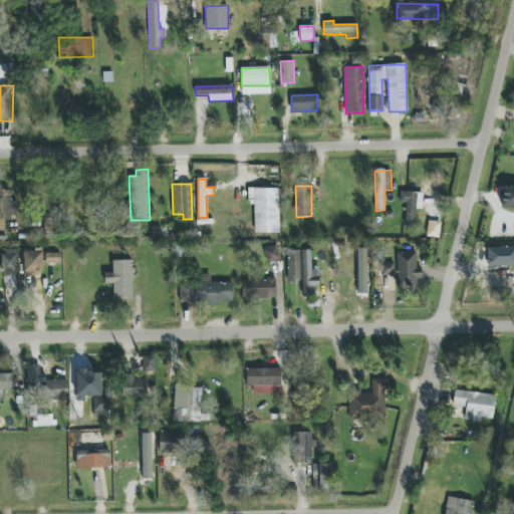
[(279,233),(279,189),(248,189),(247,204),(254,204),(254,233),(279,233)]
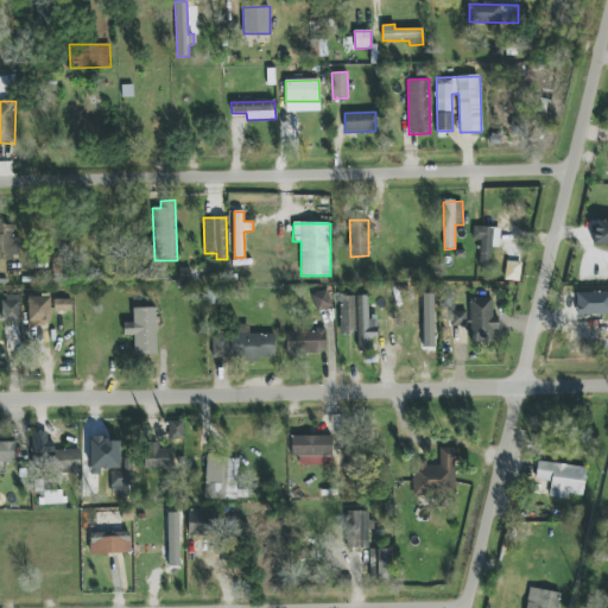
[(20,238),(13,238),(14,226),(0,225),(0,257),(19,258),(20,238)]
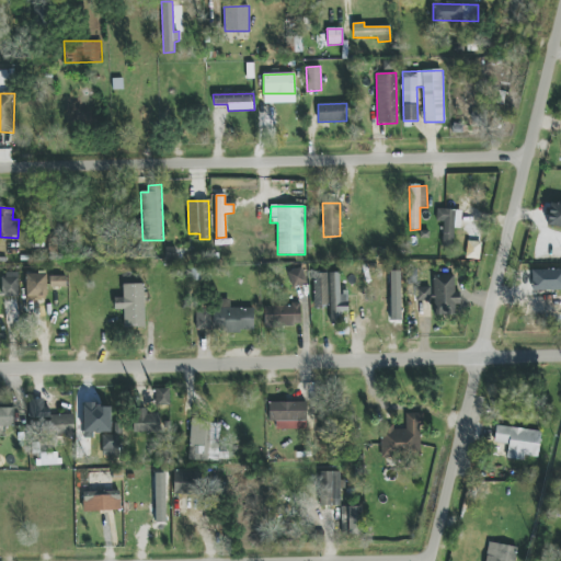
[(454,228),(461,228),(461,210),(437,209),(436,222),(443,222),(442,245),(454,245),(454,228)]
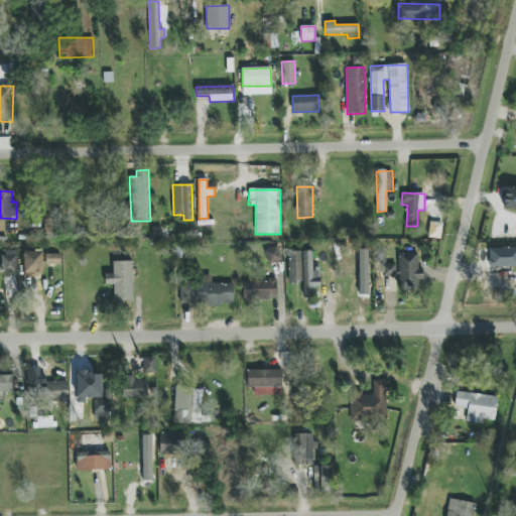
[(441,239),(442,223),(430,222),(428,238),(441,239)]
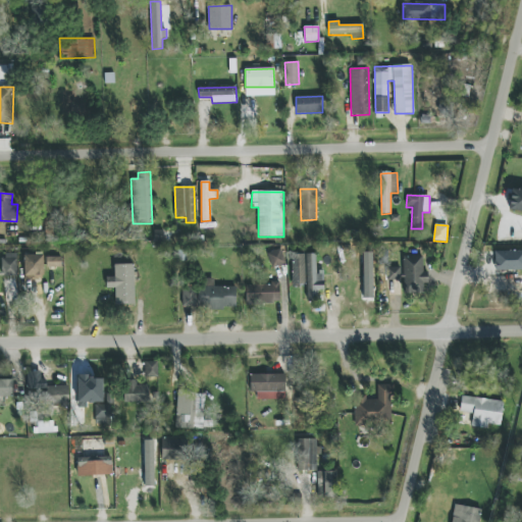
[(267,253),(270,268),(285,264),(281,249),(267,253)]
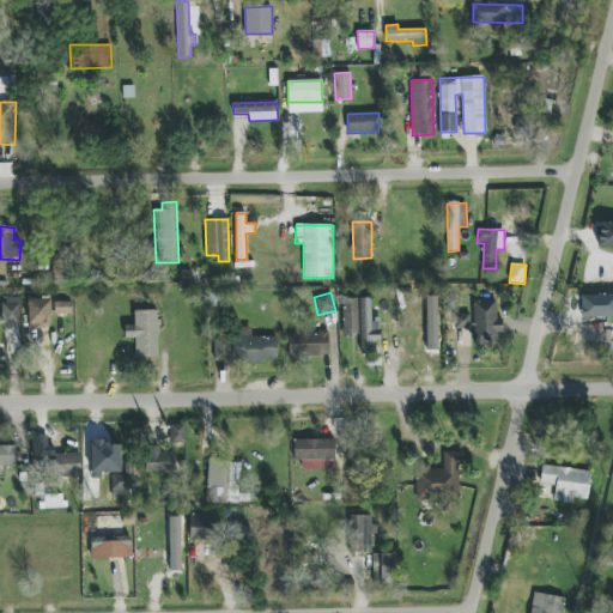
[(582,319),(612,317),(612,293),(581,296),(582,319)]
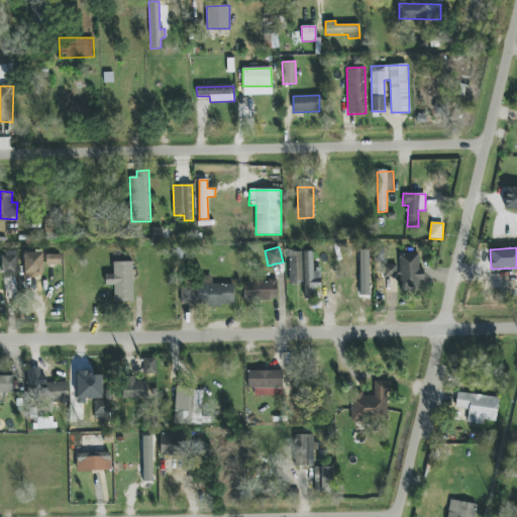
[(0,273),(17,274),(17,250),(3,250),(3,267),(0,266),(0,273)]
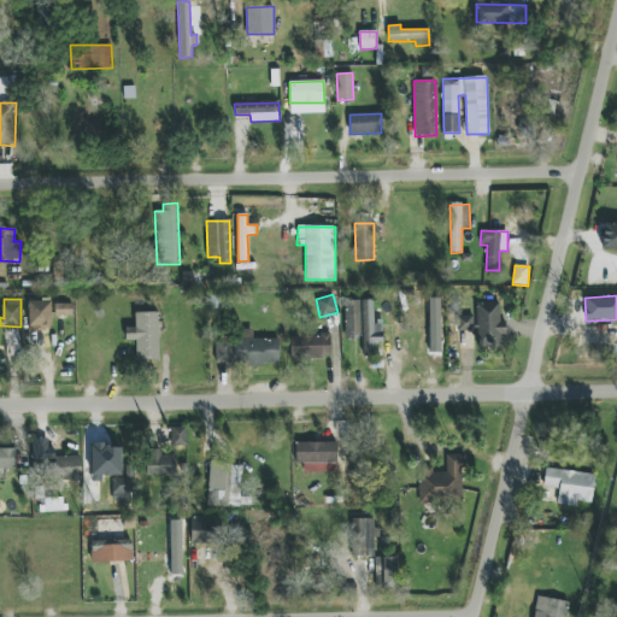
[(362,300),(345,300),(344,336),(360,338),(362,300)]
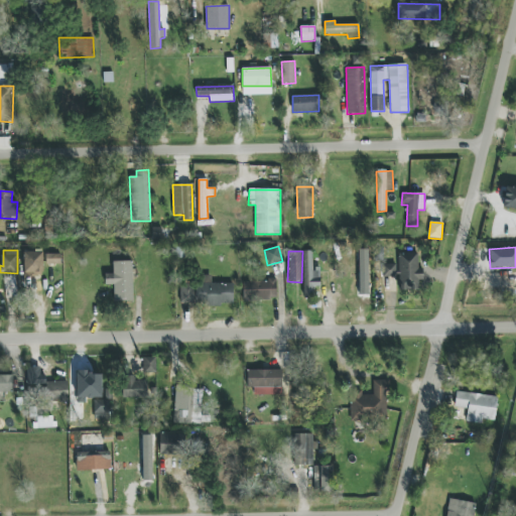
[(303,297),(315,297),(315,288),(320,287),(319,271),(312,271),(312,251),(302,251),(303,297)]
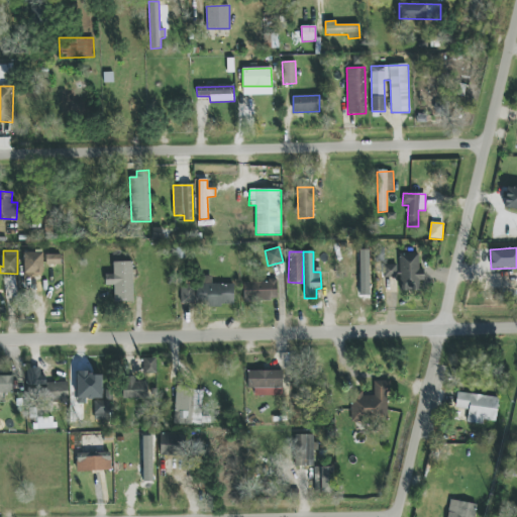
[(43,252),(24,252),(24,274),(43,274),(43,252)]
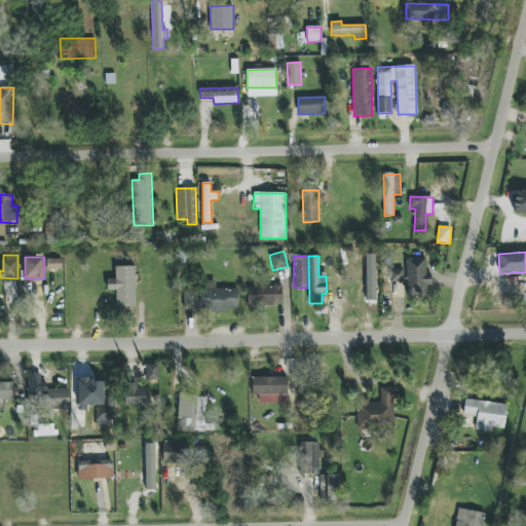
[(406,258),(407,297),(425,296),(424,282),(428,282),(427,258),(406,258)]
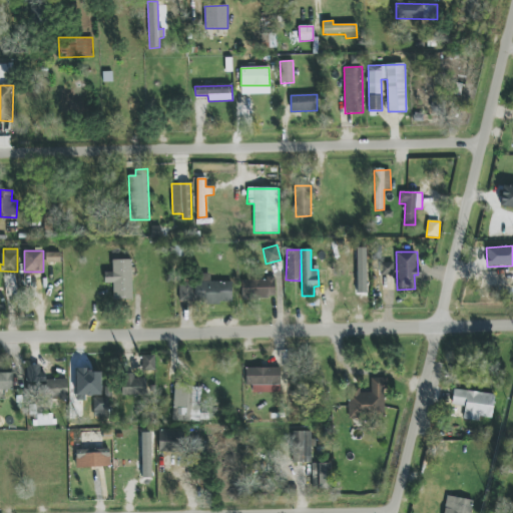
[(46,263),(60,263),(60,252),(46,252),(46,263)]
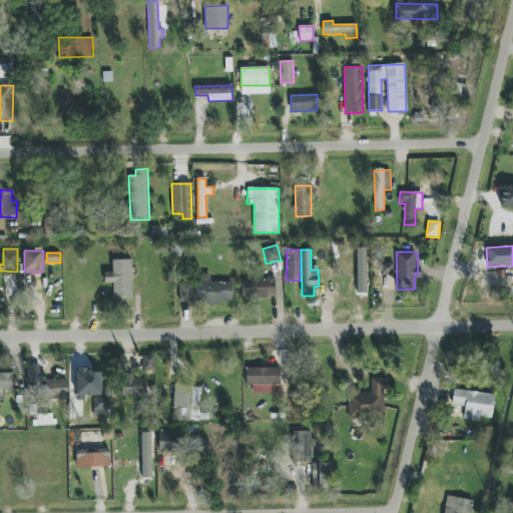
[(112,300),(131,300),(132,261),(112,260),(112,273),(105,273),(104,283),(113,284),(112,300)]
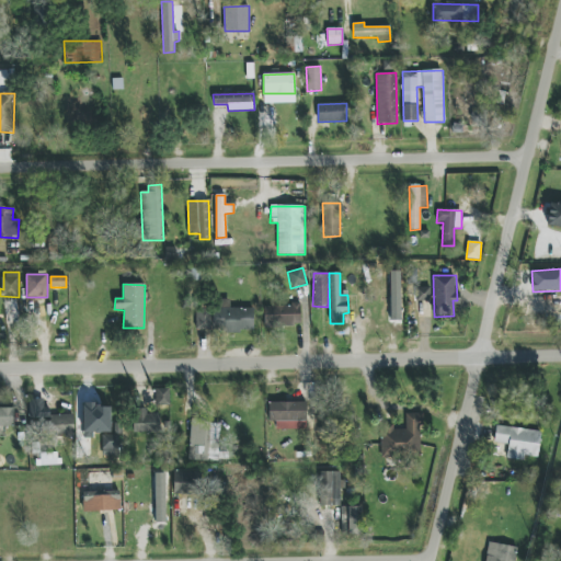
[(432,287),(416,288),(416,301),(432,300),(432,287)]
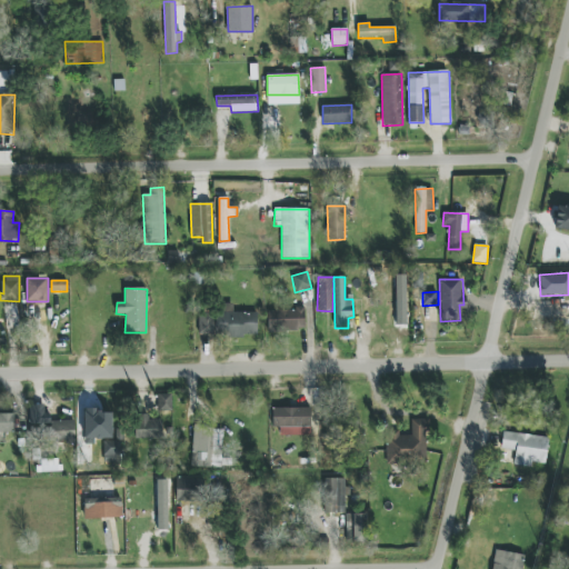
[(258,313),(232,312),(232,305),(220,305),(220,313),(198,312),(198,336),(257,337),(258,313)]
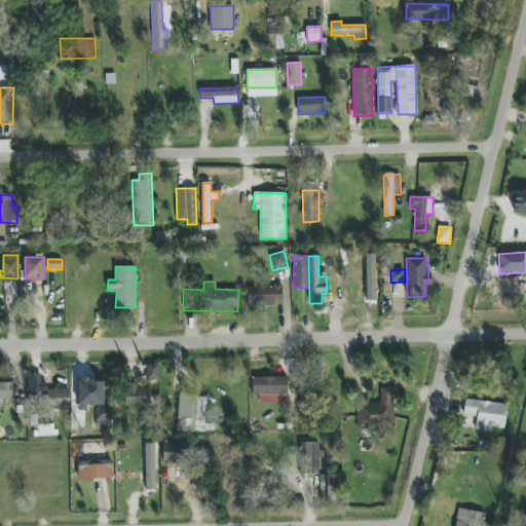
[(248,287),(248,307),(282,306),(282,286),(248,287)]
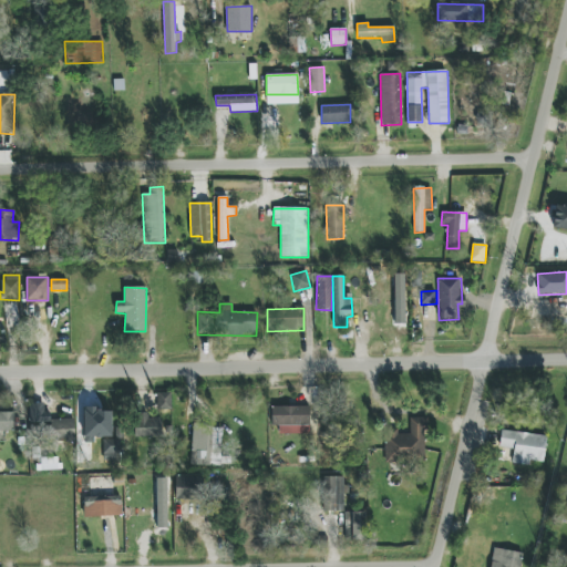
[(172,415),(171,393),(157,393),(157,415),(172,415)]
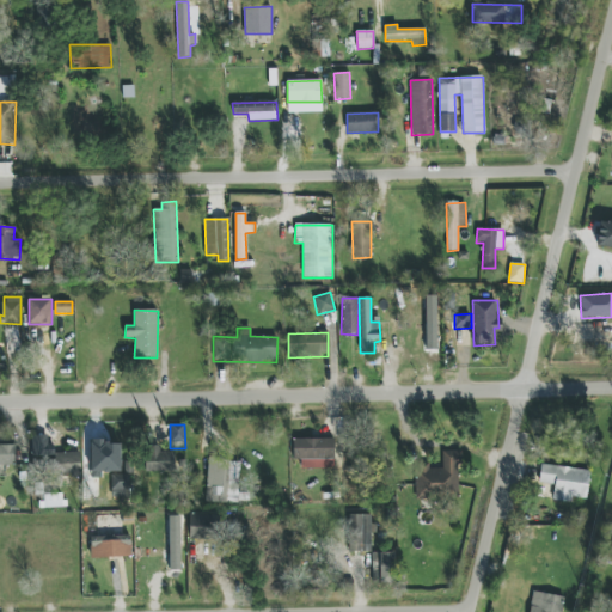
[(50,435),(31,436),(32,459),(51,459),(50,435)]
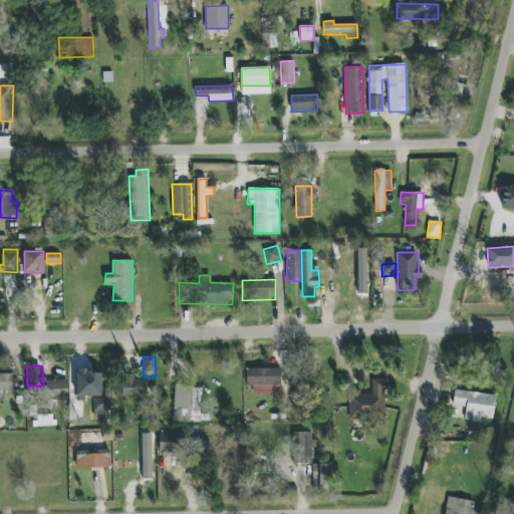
[(101,373),(89,372),(89,368),(76,368),(75,397),(101,397),(101,373)]
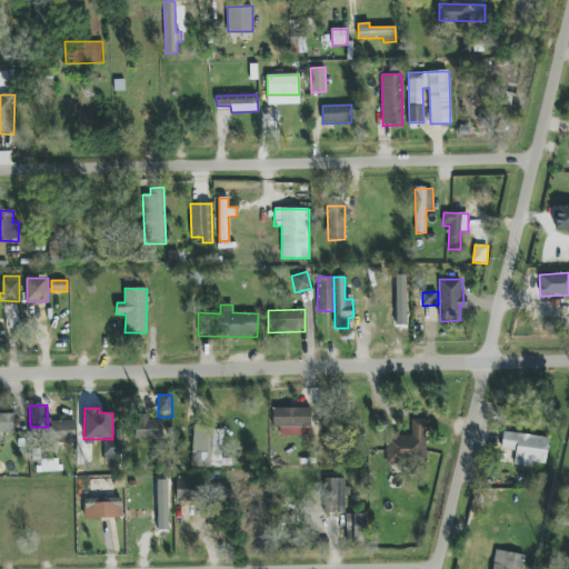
[(311,408),(272,408),(272,428),(280,428),(280,436),(310,436),(311,408)]
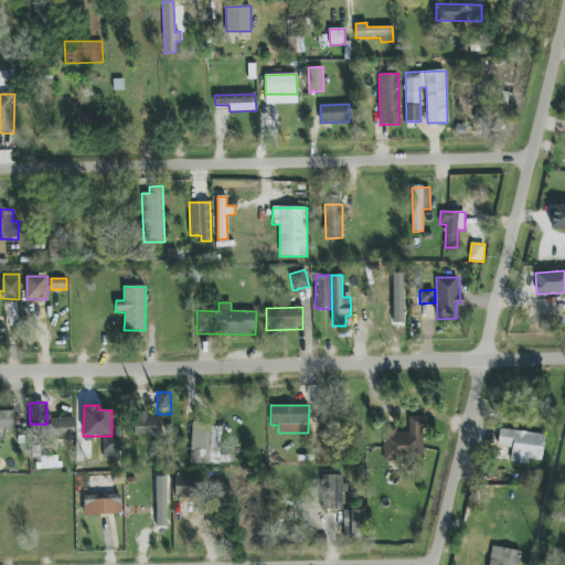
[(0,429),(14,429),(13,411),(0,411),(0,429)]
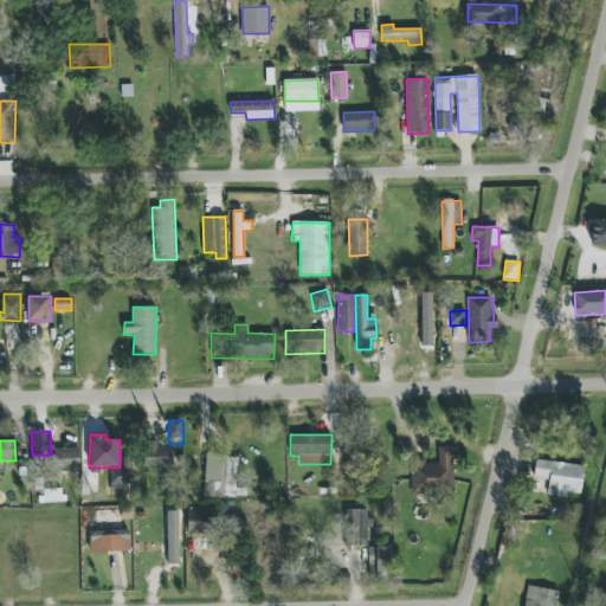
[(143,466),(172,468),(173,447),(159,447),(159,442),(144,442),(143,466)]
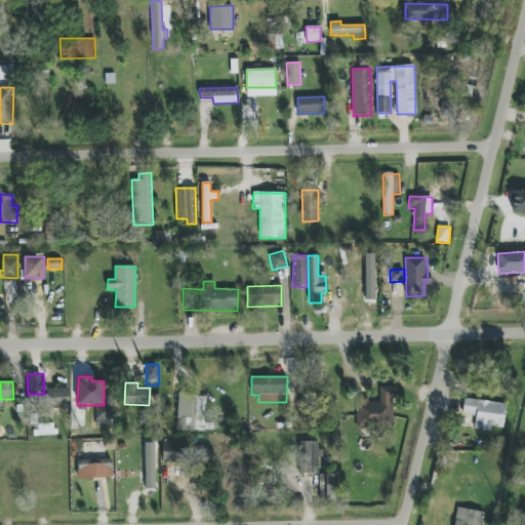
[(394,387),(379,387),(379,402),(368,402),(368,397),(357,397),(357,428),(394,428),(394,387)]
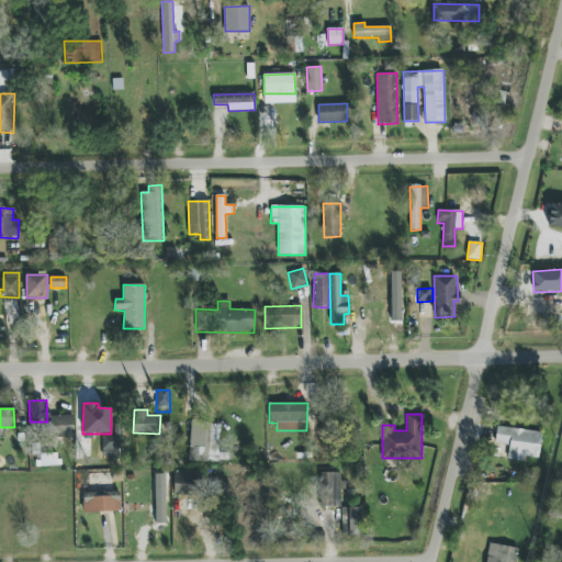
[(75,436),(74,415),(51,416),(52,437),(75,436)]
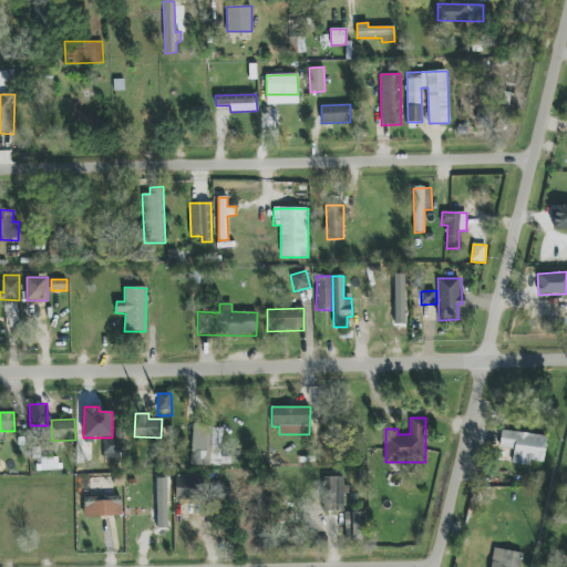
[(222,463),(223,429),(213,428),(210,463),(222,463)]
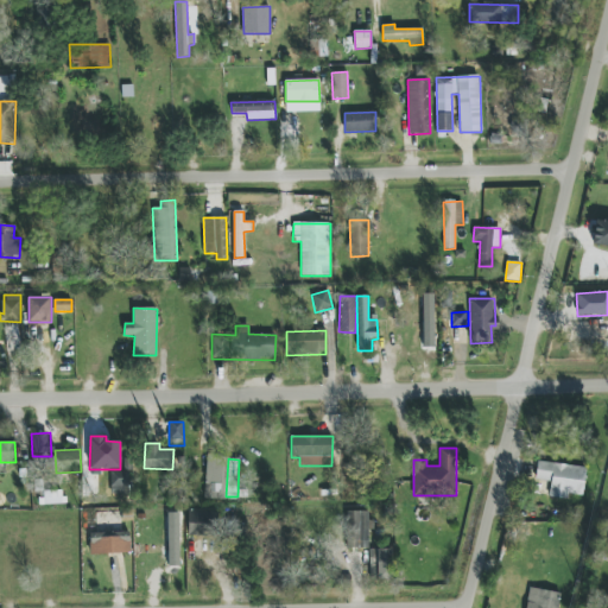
[(550,498),(569,499),(570,494),(583,495),(586,467),(538,462),(536,480),(551,482),(550,498)]
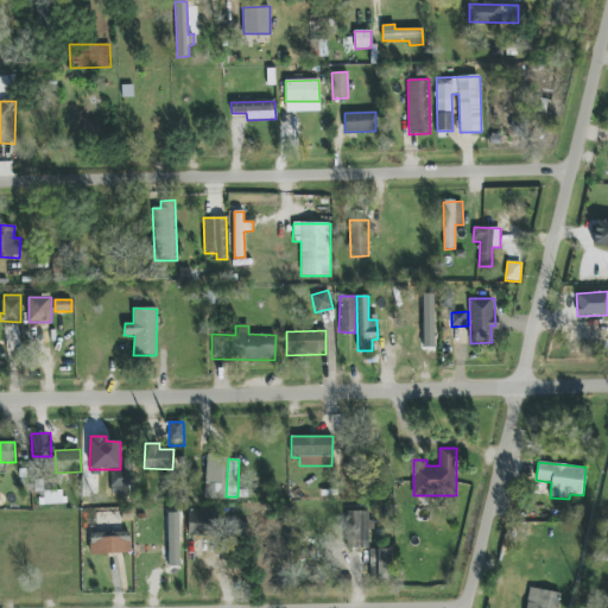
[(111,493),(128,493),(128,472),(111,472),(111,493)]
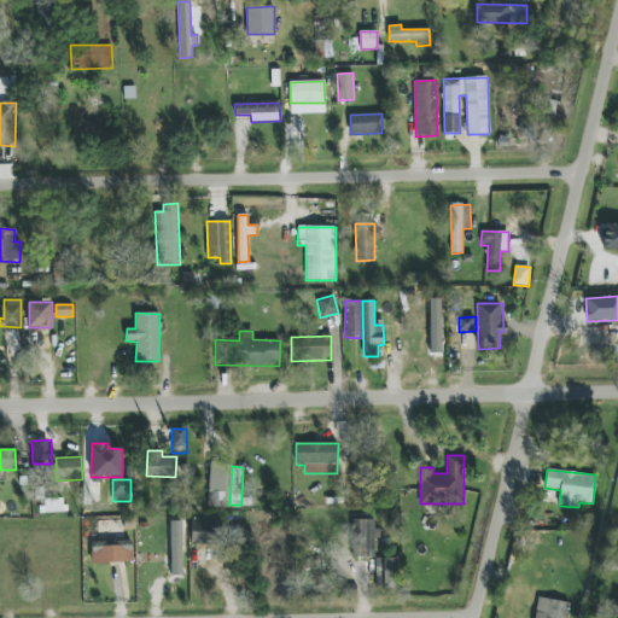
[(192,519),(191,544),(222,546),(222,520),(192,519)]
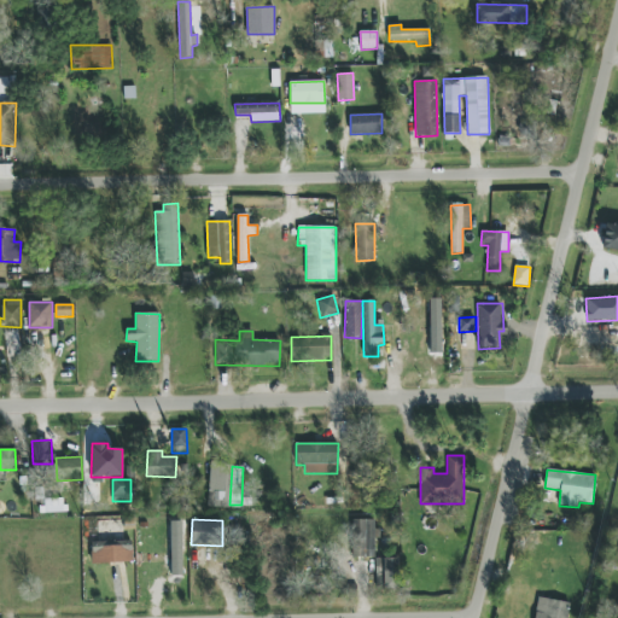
[(375,520),(353,519),(353,558),(375,558),(375,520)]
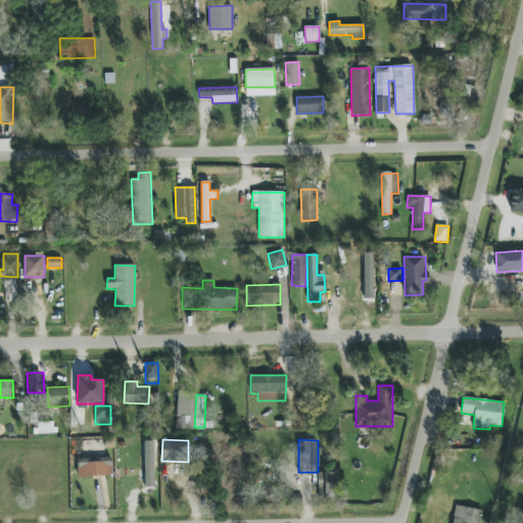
[(78,477),(112,476),(111,458),(77,459),(78,477)]
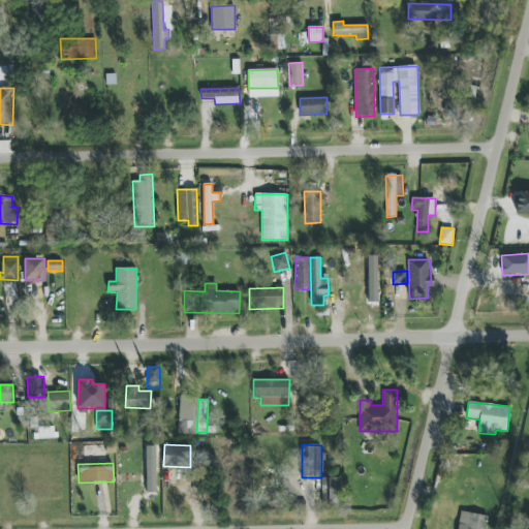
[(321,478),(322,504),(342,503),(341,477),(321,478)]
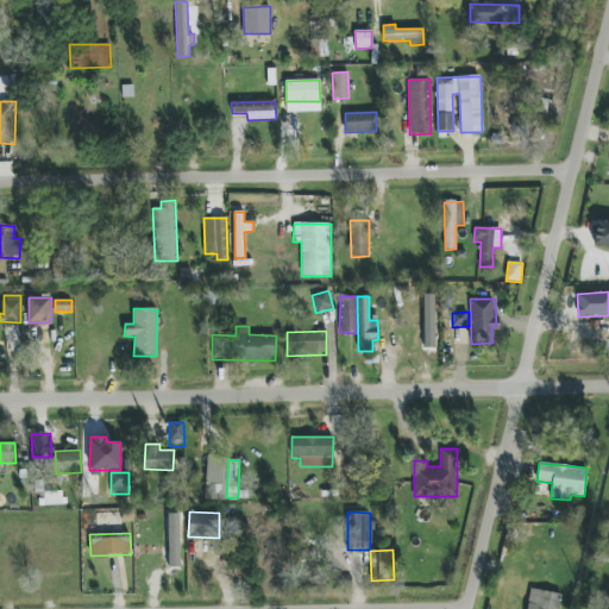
[(558,608),(560,594),(529,589),(526,608),(558,608)]
